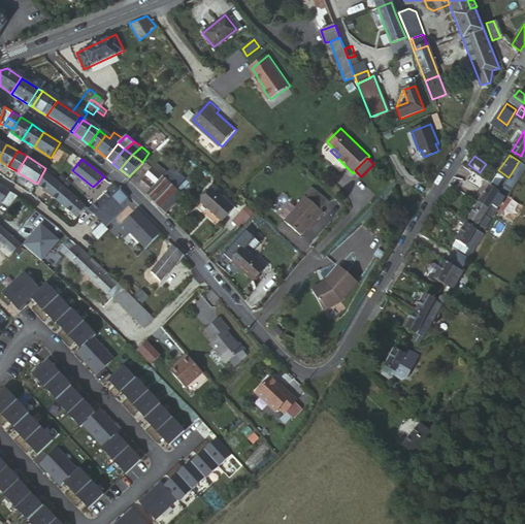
[(509,177),(517,183),(524,169),(524,165),(519,161),(509,177)]
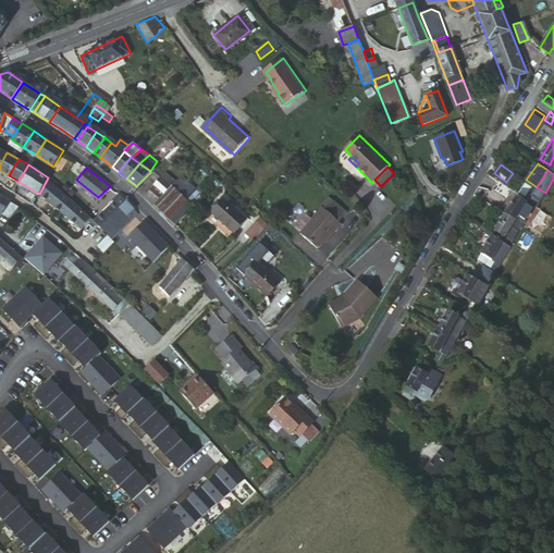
[(159,174),(144,193),(146,194),(156,184),(161,176),(171,185),(179,192),(184,197),(194,186),(185,179),(181,184),(176,181),(174,179),(174,180),(164,171),(160,175),(159,174)]
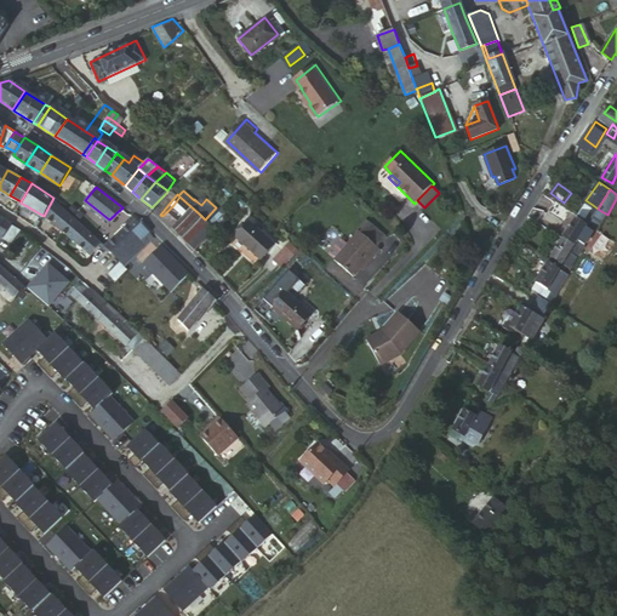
[(173,205),(183,215),(190,206),(180,197),(173,205)]
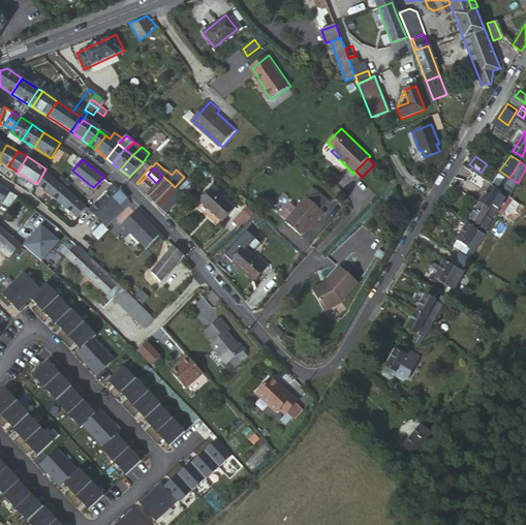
[(37,184),(56,198),(66,188),(45,168),(37,184)]
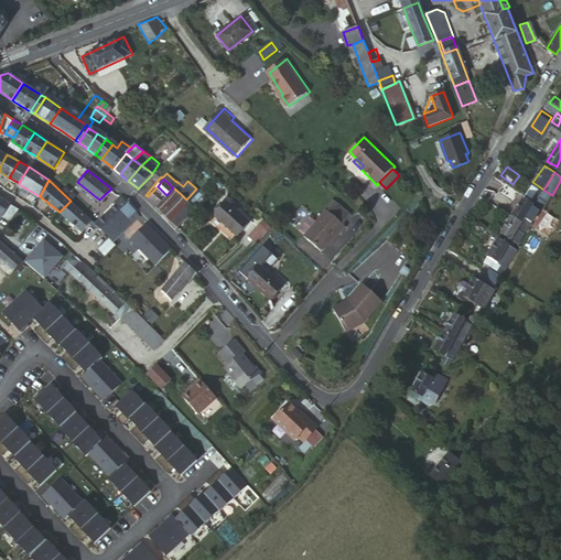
[(519,190),(505,181),(499,190),(513,198),(519,190)]
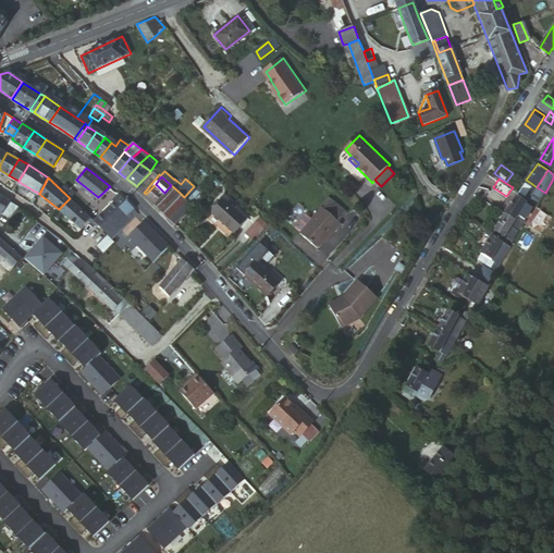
[(146,194),(156,200),(164,193),(156,184),(146,194)]
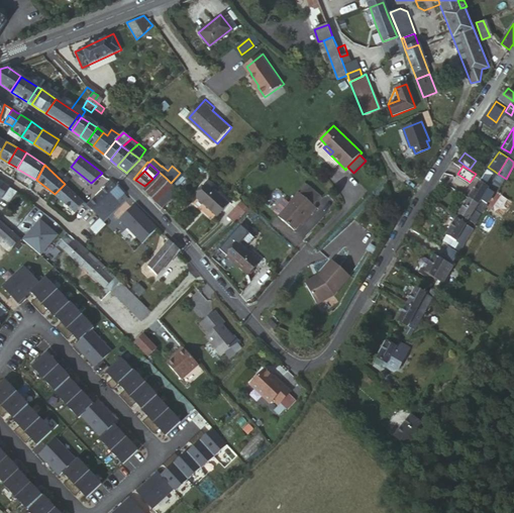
[(494,171),(487,183),(498,191),(506,179),(498,174),(494,171)]
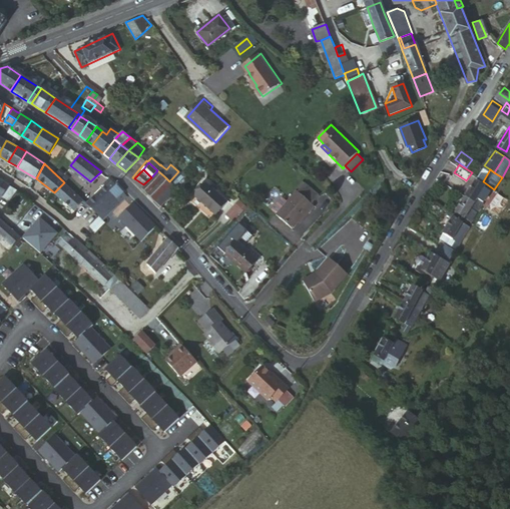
[(141,186),(147,193),(164,176),(157,170),(151,177),(143,184),(142,185),(141,186)]
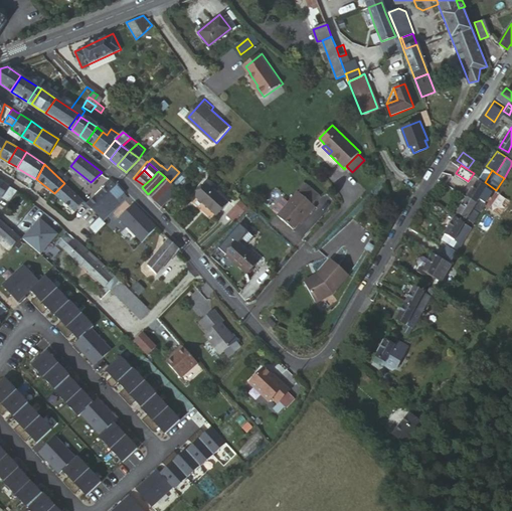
[(304,172),(295,180),(296,181),(298,183),(306,175),(304,172)]
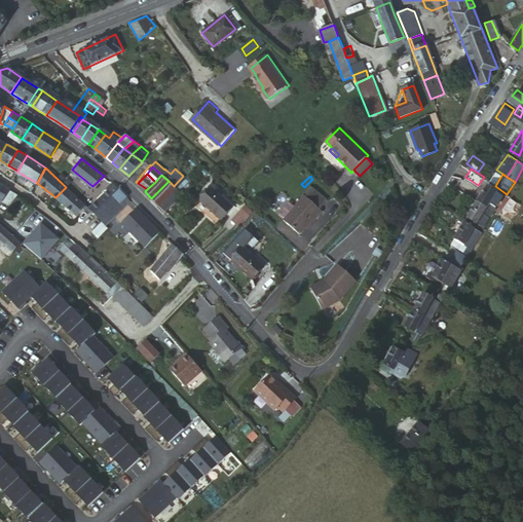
[(279,208),(294,223),(300,217),(310,208),(312,209),(319,202),(315,199),(324,191),(312,179),(304,187),(302,185),(292,195),(287,190),(274,201),(281,207),(279,208)]
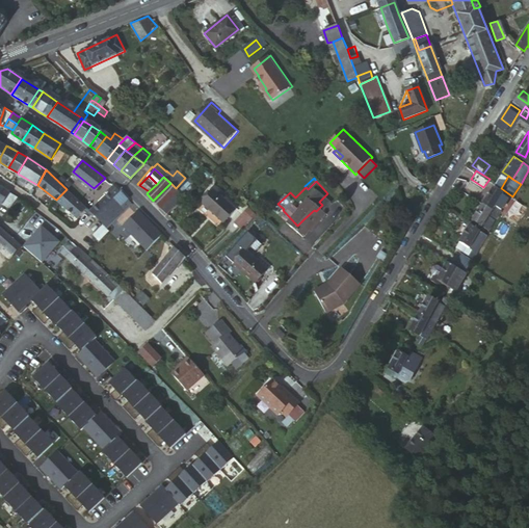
[(153,201),(159,207),(170,196),(178,189),(176,188),(170,183),(153,201)]
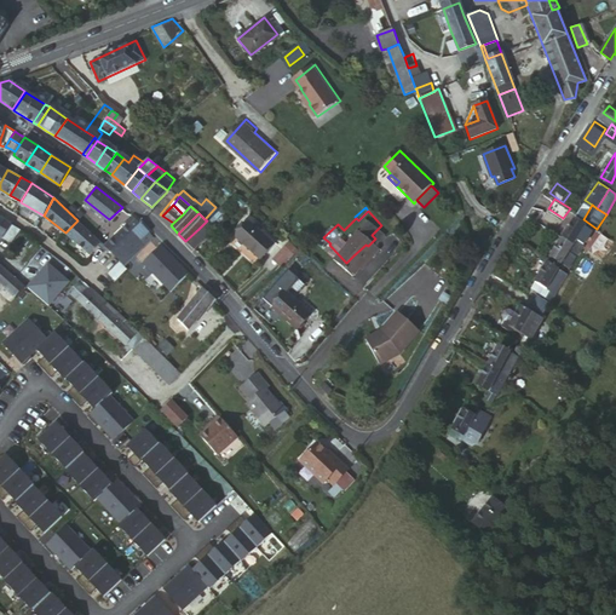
[(0,235),(3,237),(11,223),(0,216),(0,235)]
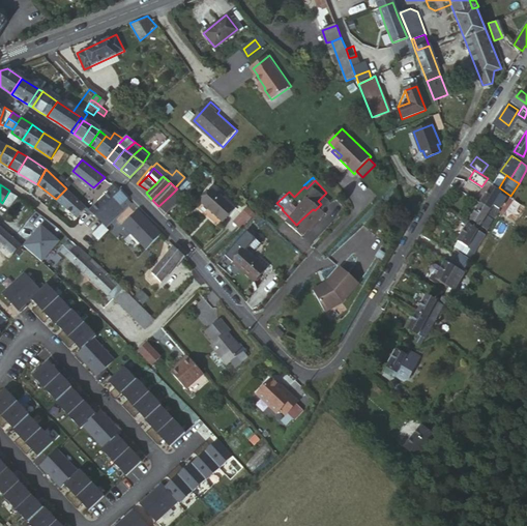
[(120,191),(115,186),(111,191),(110,192),(118,200),(107,210),(106,212),(113,220),(119,213),(132,202),(120,191)]
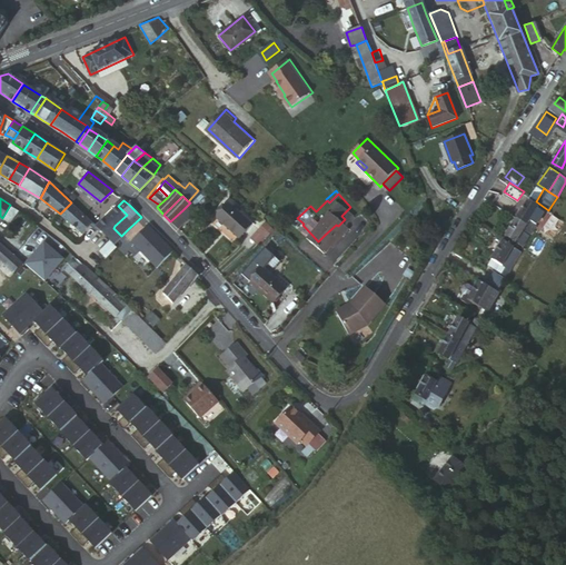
[(528,200),(517,216),(527,222),(532,216),(536,220),(538,220),(545,210),(528,200)]
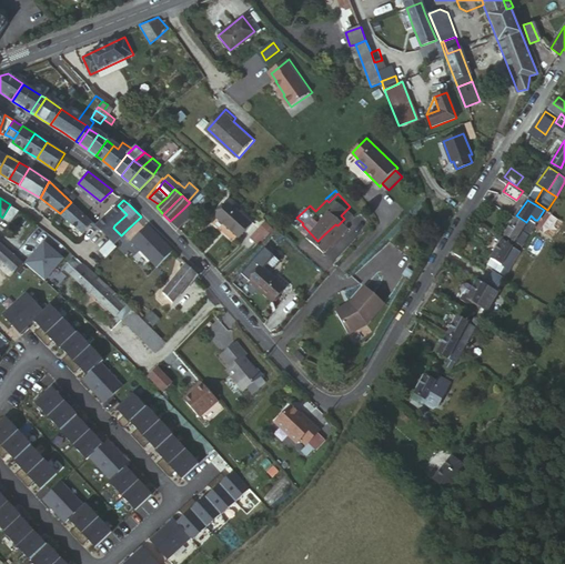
[(60,213),(82,233),(87,228),(92,221),(71,202),(60,213)]
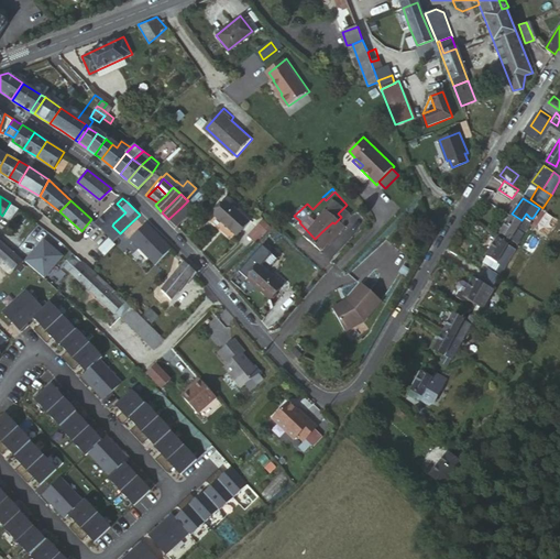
[(187,214),(194,206),(188,200),(180,208),(187,214)]
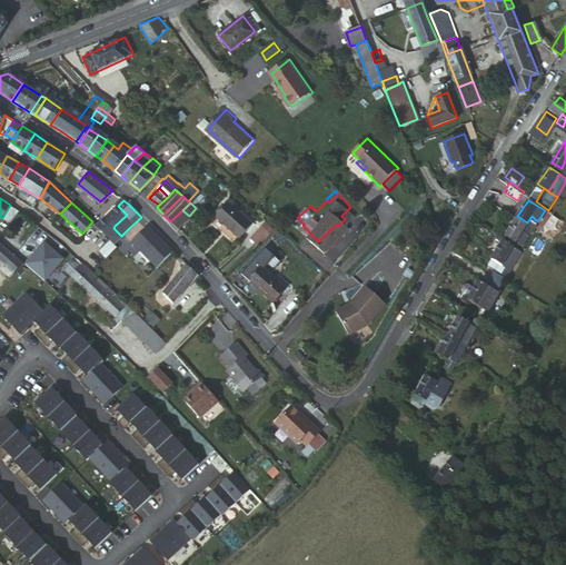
[(250,224),(229,205),(218,218),(239,237),(250,224)]
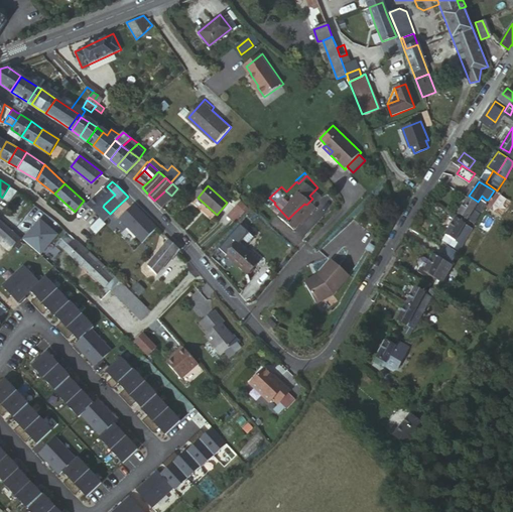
[(115,195),(107,186),(96,197),(104,205),(115,195)]
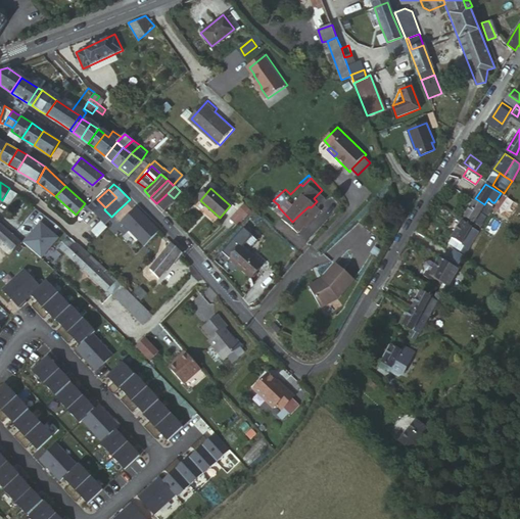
[(159,205),(162,209),(174,198),(168,193),(156,203),(159,205)]
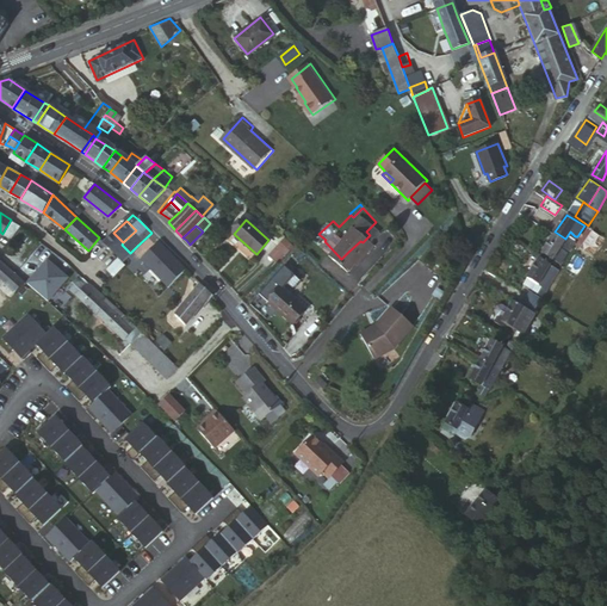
[(565,239),(555,232),(544,251),(561,263),(569,251),(567,248),(561,246),(565,239)]
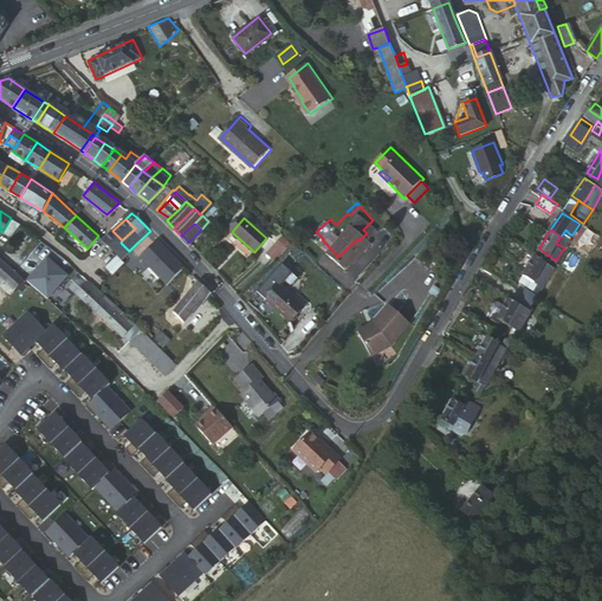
[(565,230),(561,237),(565,240),(570,234),(565,230)]
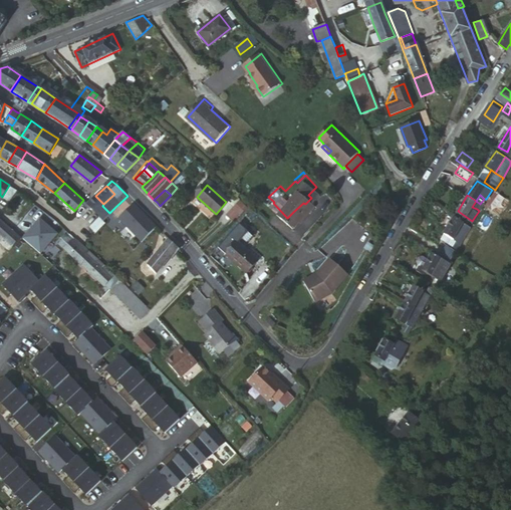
[(95,196),(86,203),(95,212),(102,206),(103,204),(95,196)]
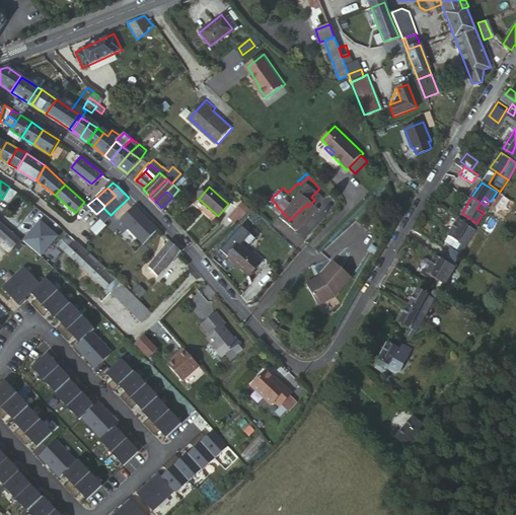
[(87,205),(84,202),(79,208),(92,219),(96,215),(96,214),(87,205)]
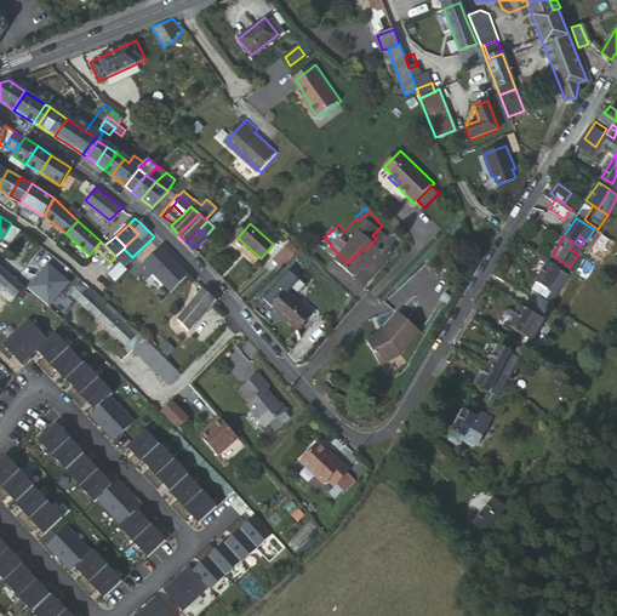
[(290,258),(297,250),(290,243),(283,251),(290,258)]
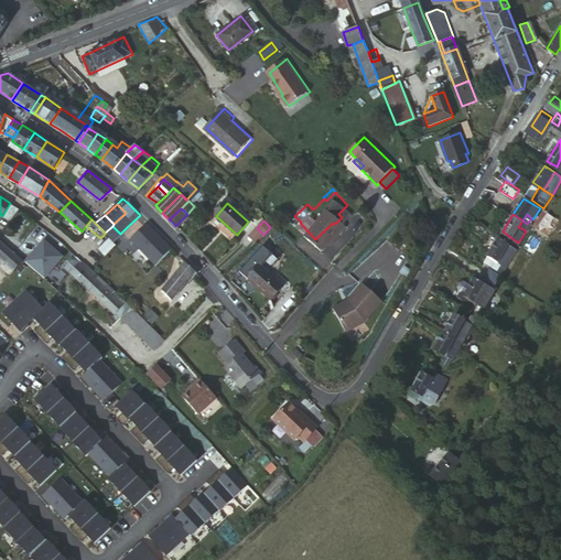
[(518,227),(524,229),(527,224),(522,221),(518,227)]
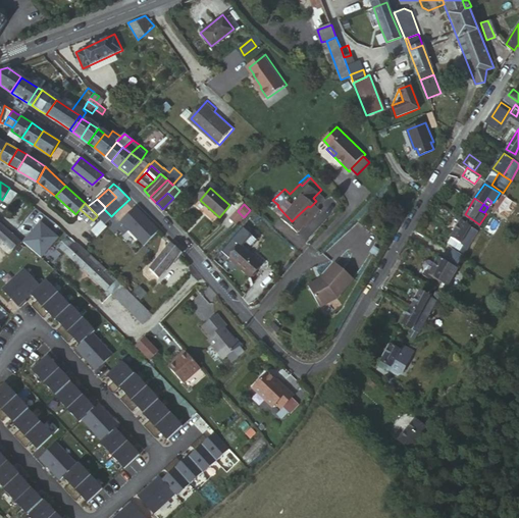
[(300,217),(310,207),(308,206),(298,215),(300,217)]
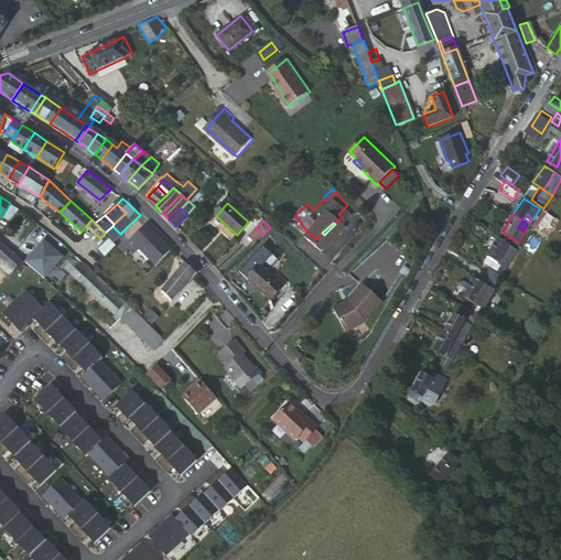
[(172,248),(154,230),(150,230),(144,225),(130,239),(154,265),(172,248)]
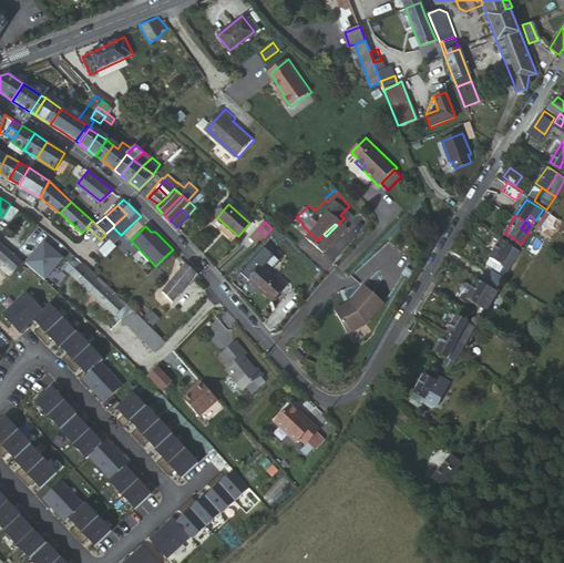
[(105,234),(105,235),(113,242),(121,235),(113,227),(105,234)]
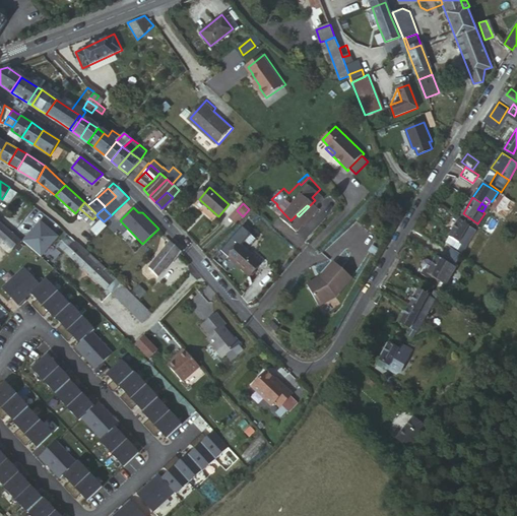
[(461,250),(476,230),(460,217),(445,239),(461,250)]
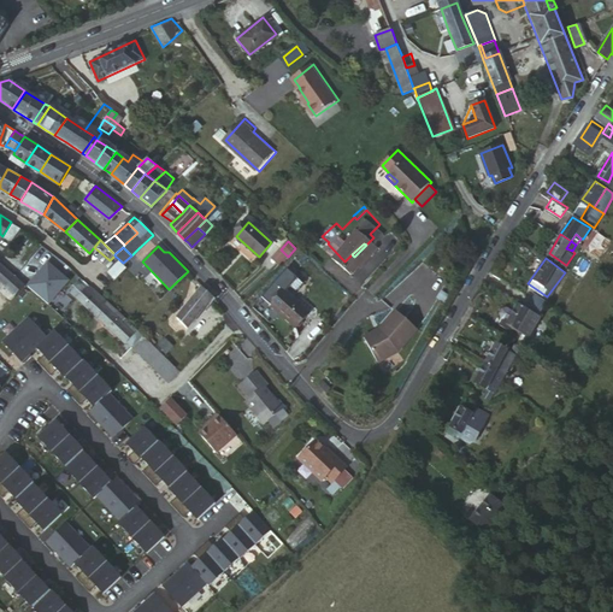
[(0,281),(15,295),(24,284),(0,260),(0,281)]
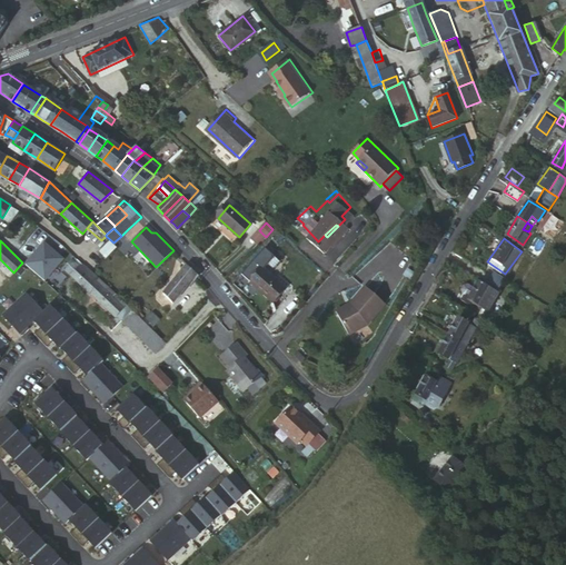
[(43,243),(26,265),(45,281),(63,259),(43,243)]
